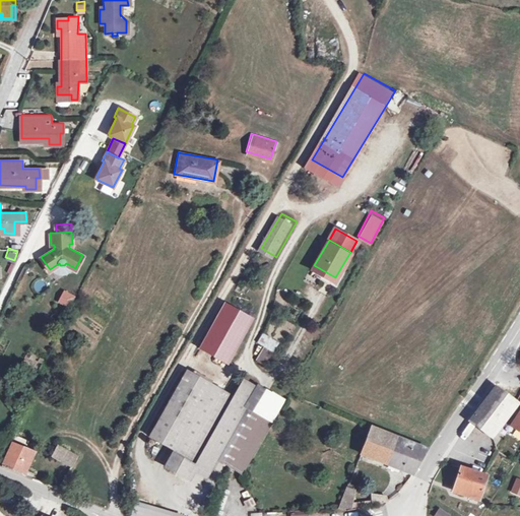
[(34,283),(41,288),(47,279),(39,274),(34,283)]
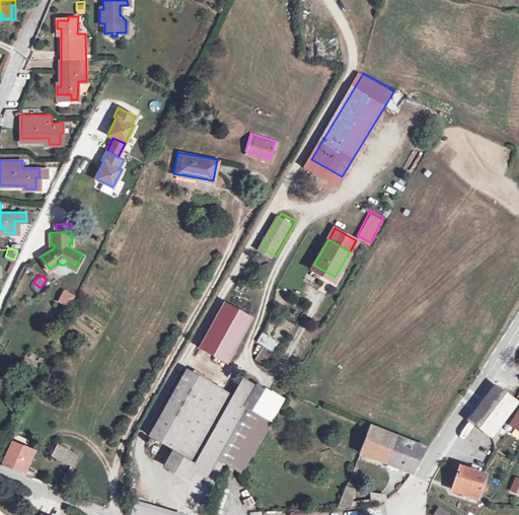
[(285,301),(289,290),(279,286),(274,297),(285,301)]
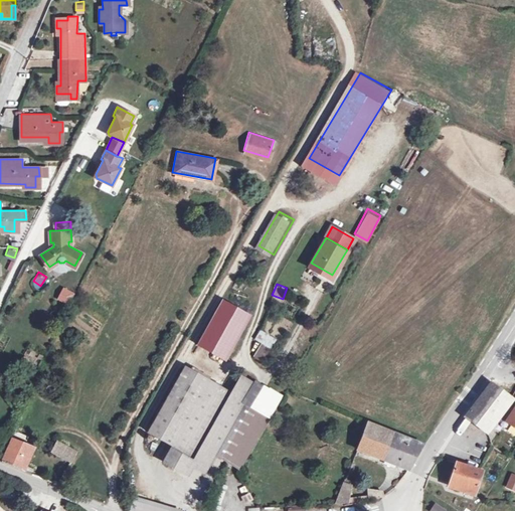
[(76,290),(69,287),(64,296),(71,299),(76,290)]
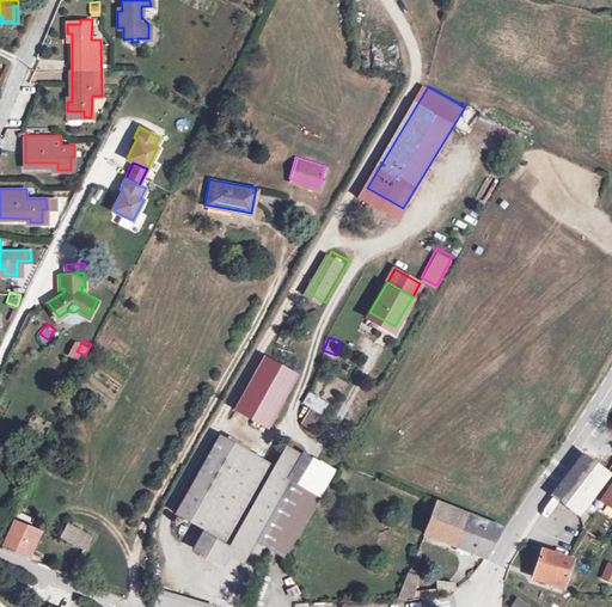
[(299,373),(264,354),(236,406),(270,425),(299,373)]
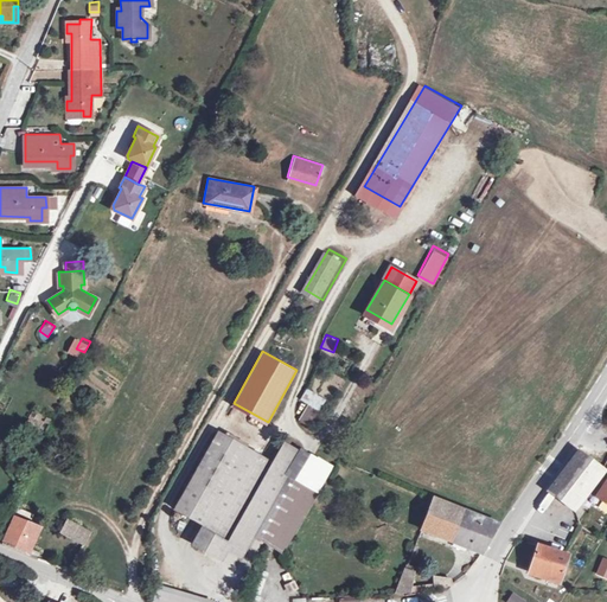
[(298,417),(310,423),(325,395),(307,384),(300,396),(307,401),(298,417)]
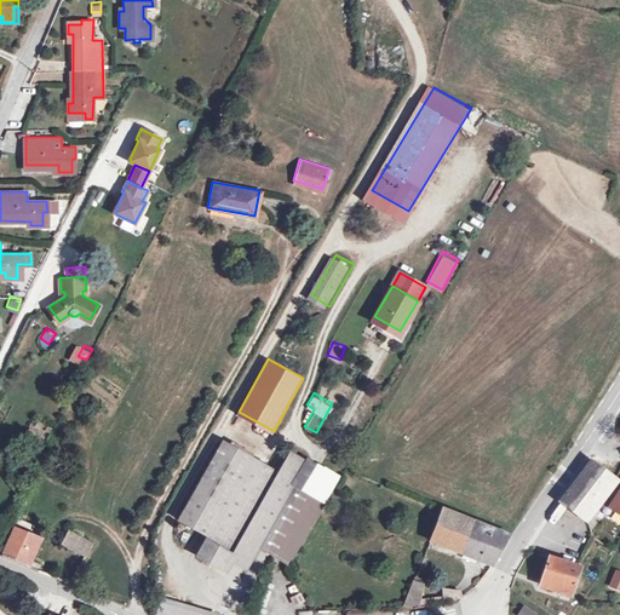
[(233,555),(280,469),(227,440),(183,518),(208,533),(199,550),(227,565),(233,555)]
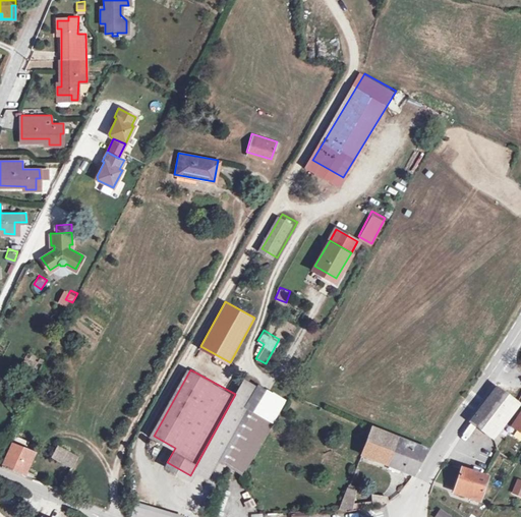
[(211,475),(221,456),(245,470),(284,401),(259,387),(244,379),(235,394),(195,466),(211,475)]
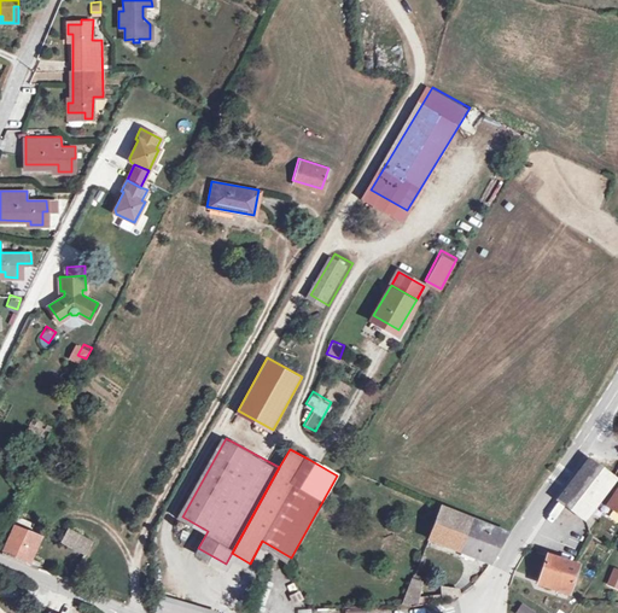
[(589,459),(586,461),(555,496),(582,514),(613,477),(589,459)]
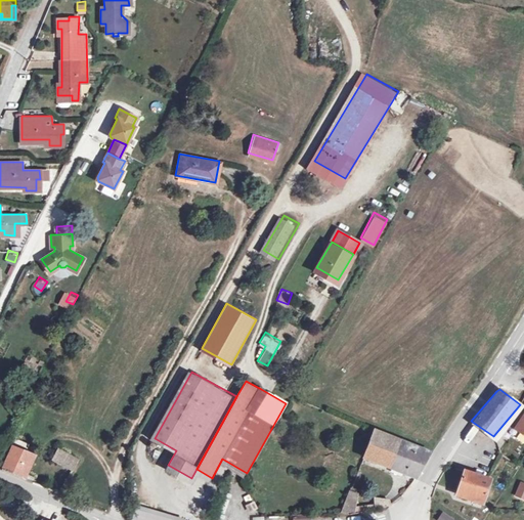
[(413,474),(422,462),(429,450),(374,427),(363,453),(413,474)]
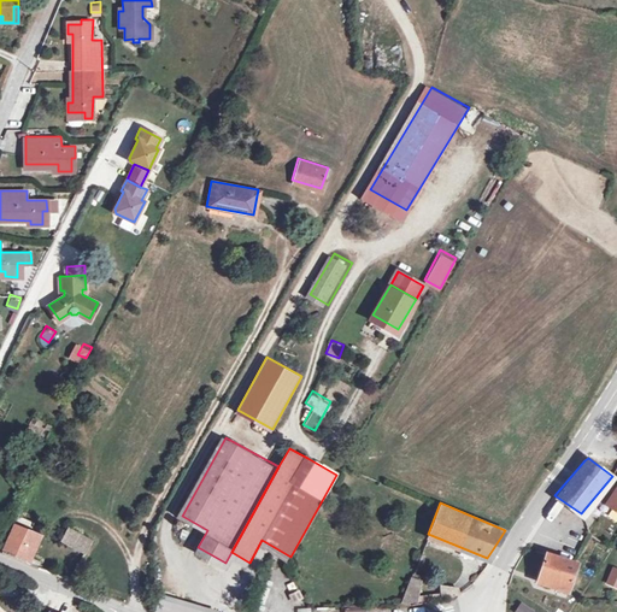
[(4,548),(25,558),(37,531),(16,522),(4,548)]
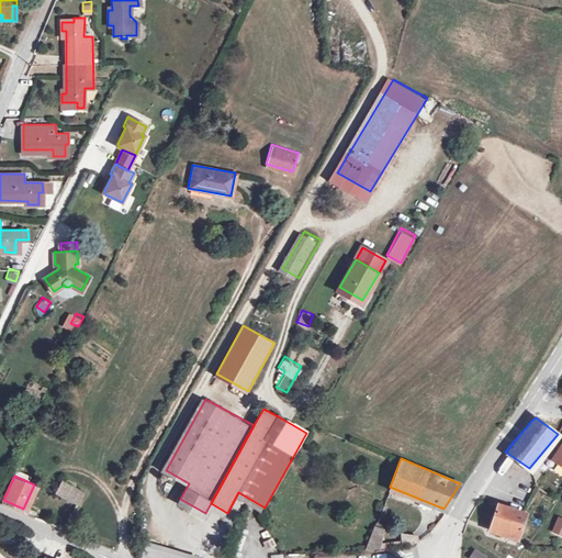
[(85,491),(62,478),(56,489),(78,502),(85,491)]
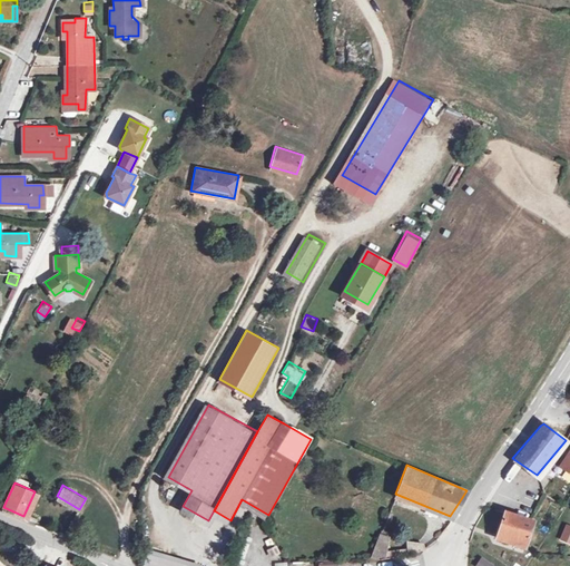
[(503,507),(497,535),(524,542),(526,539),(531,514),(503,507)]
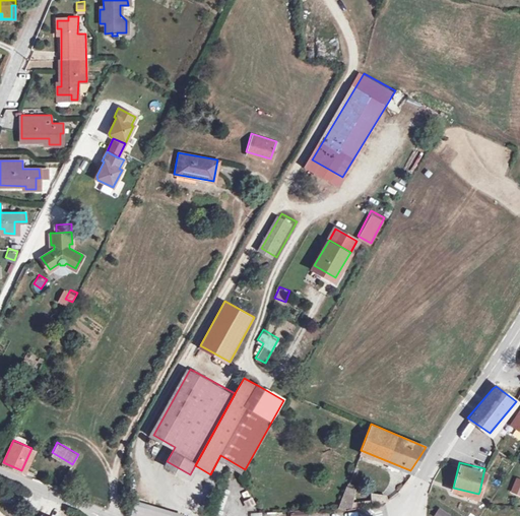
[(519,475),(517,474),(511,488),(519,491),(519,475)]
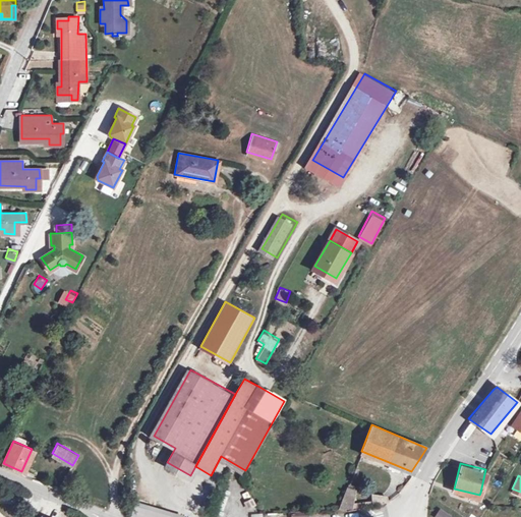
[(487,486),(496,490),(499,481),(490,478),(487,486)]
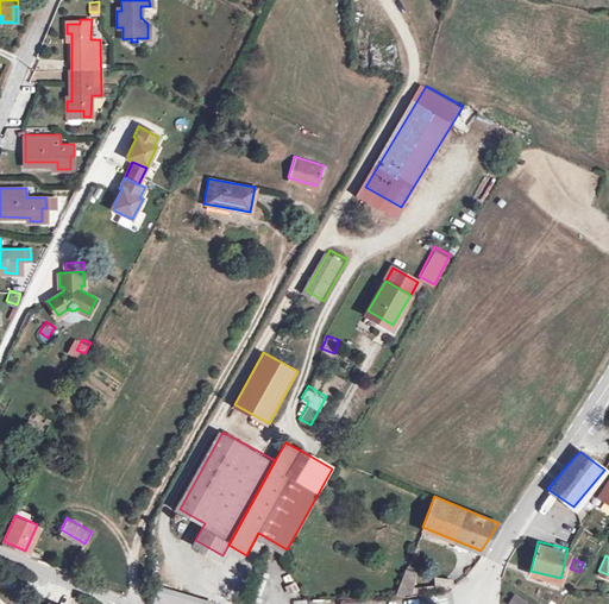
[(412,565),(408,564),(397,592),(409,591),(415,572),(410,570),(412,565)]
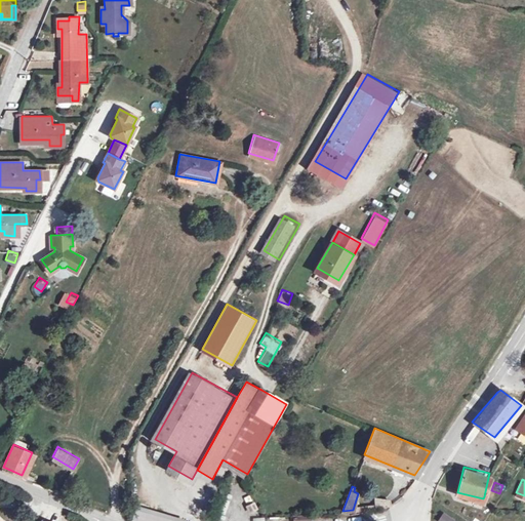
[(375,506),(390,504),(391,503),(390,496),(374,497),(375,506)]
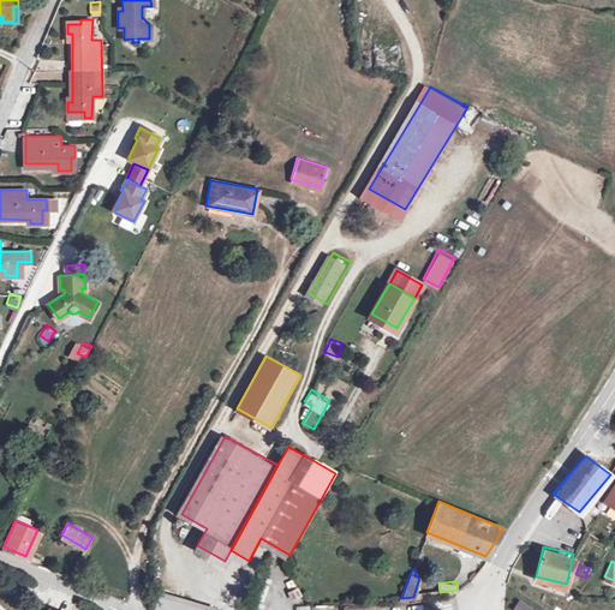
[(273,585),(264,582),(261,592),(269,594),(273,585)]
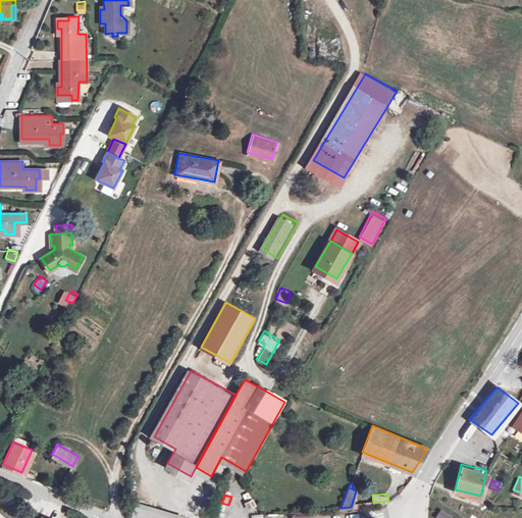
[(132,517),(137,517),(145,517),(148,508),(149,505),(137,502),(132,517)]
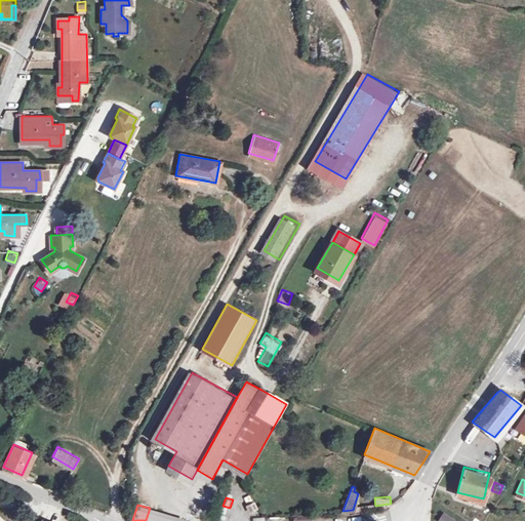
[(443,509),(437,519),(440,520),(451,520),(455,516),(443,509)]
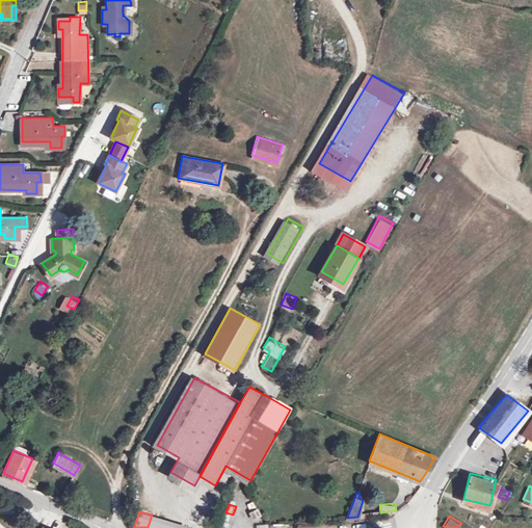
[(151,518),(148,527),(187,527),(188,527),(151,518)]
